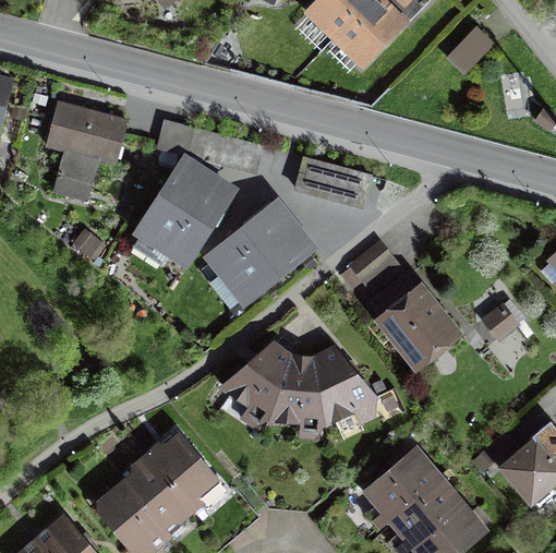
[(159,0),(170,12),(183,0),(159,0)]
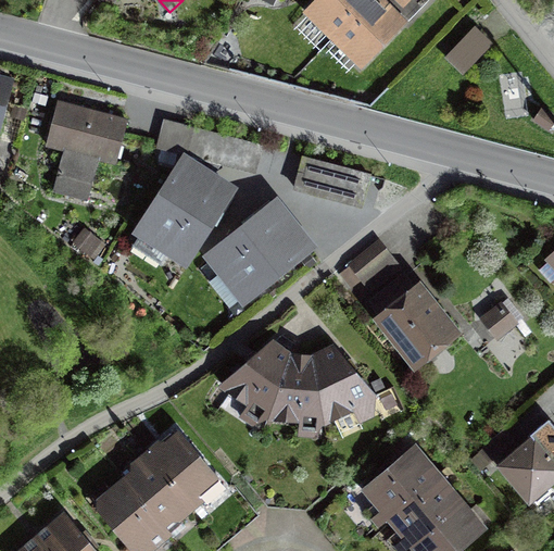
[(313,0),(306,8),(332,32),(362,0),(313,0)]
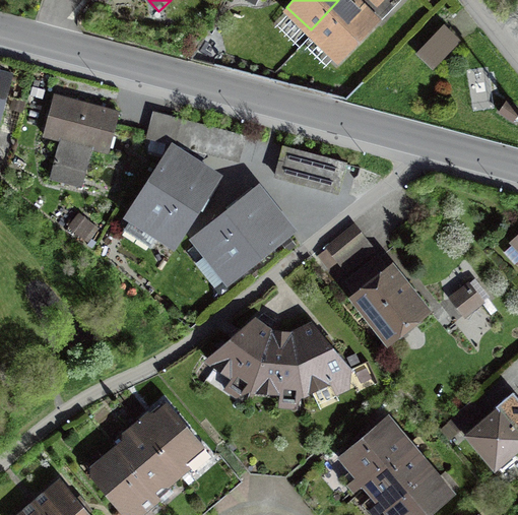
[(377,19),(355,0),(338,0),(311,29),(340,57),(377,19)]
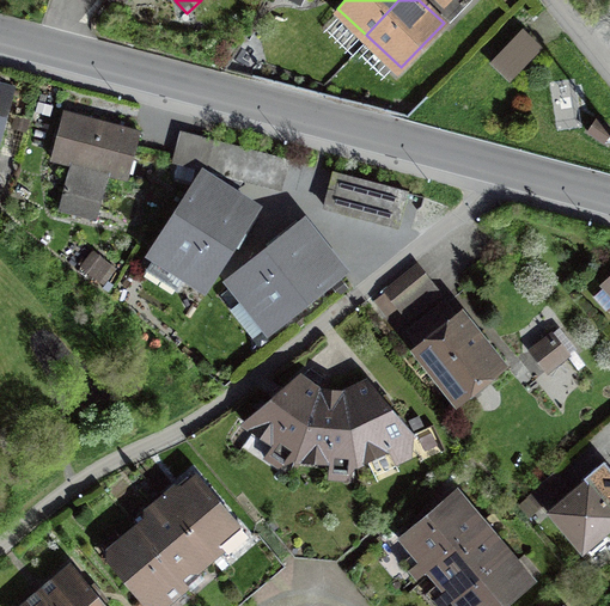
[(434,0),(450,14),(463,0),(434,0)]
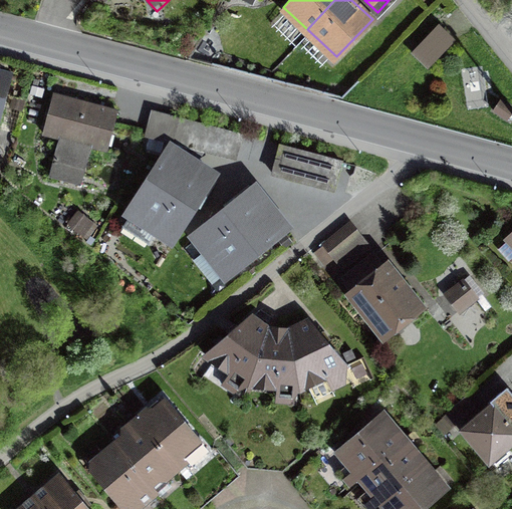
[(439,20),(412,46),(426,61),(453,34),(439,20)]
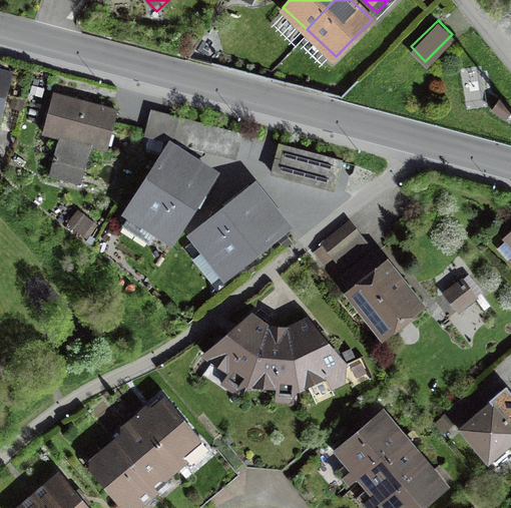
[(13,73),(0,70),(0,123),(13,73)]
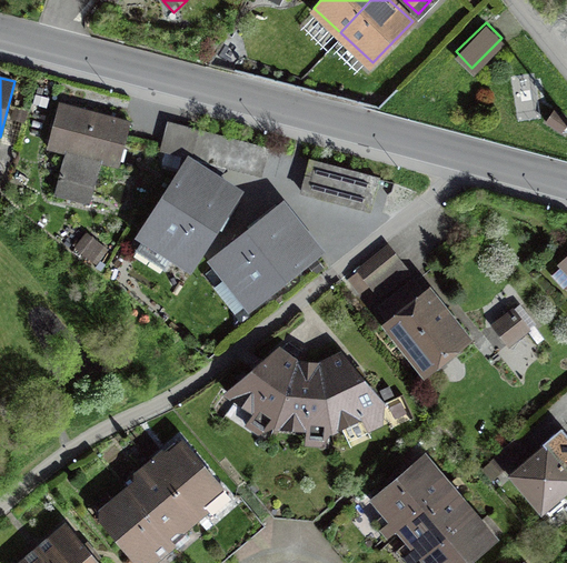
[(128,121),(58,103),(46,151),(116,169),(128,121)]
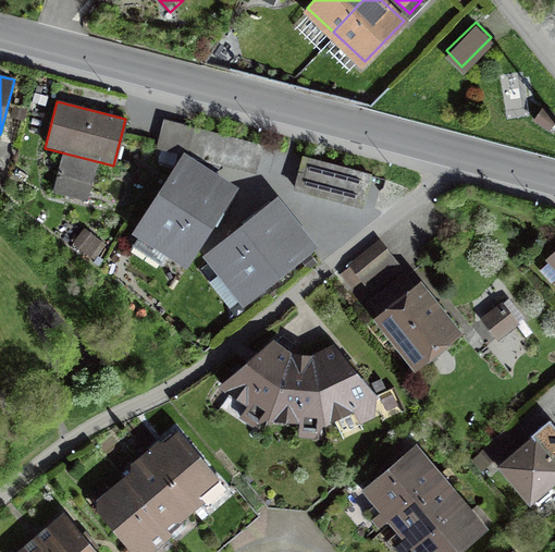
[(554,113),(540,103),(533,114),(549,124),(554,113)]
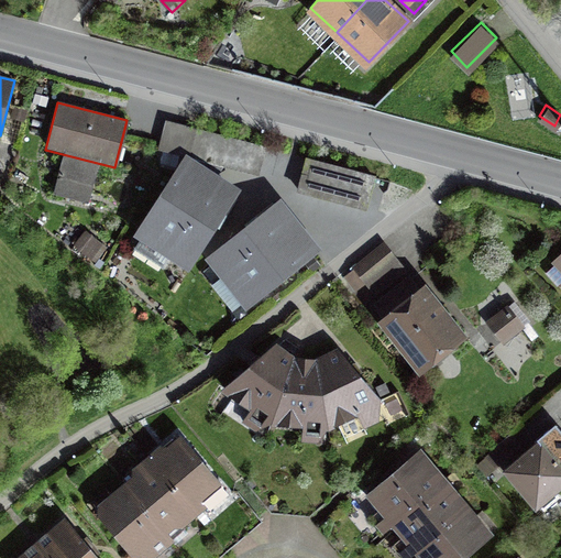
[(158,142),(185,150),(193,124),(165,117),(158,142)]
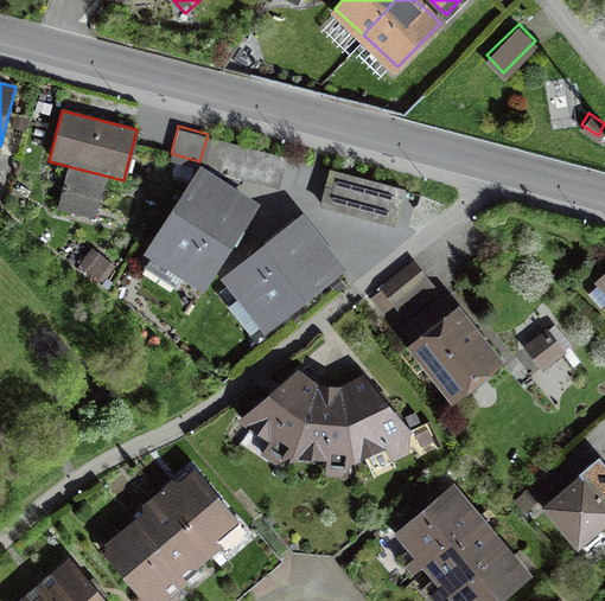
[(220,161),(276,178),(282,155),(208,134),(199,161),(218,166),(220,161)]
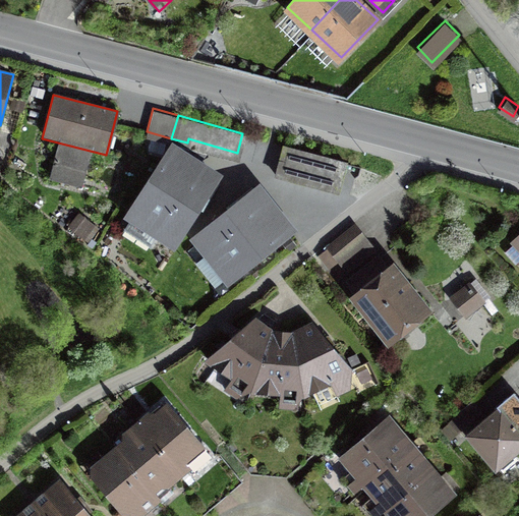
[(211,175),(161,144),(116,215),(166,246),(211,175)]
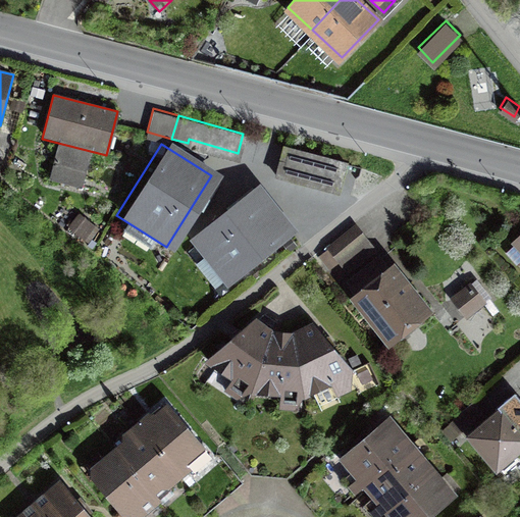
[(282,144),(275,170),(336,188),(344,161),(282,144)]
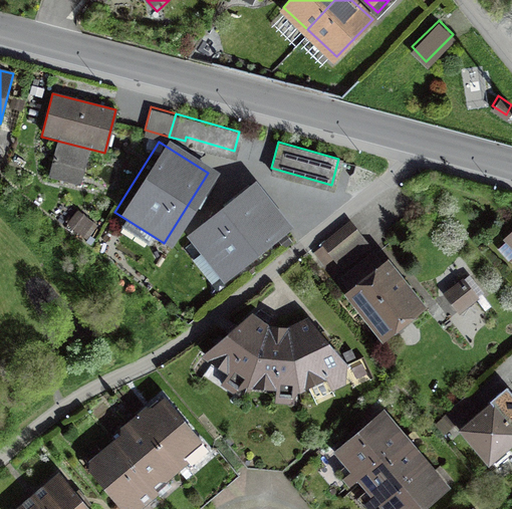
[(280,227),(245,182),(178,234),(213,279),(280,227)]
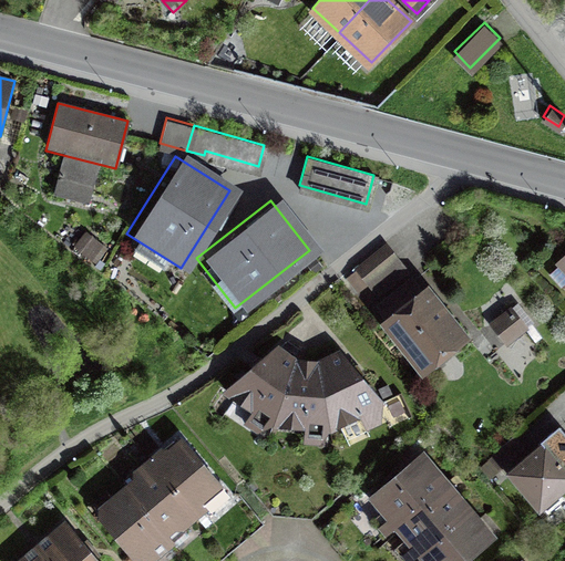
[(386,245),(355,270),(366,282),(396,256),(386,245)]
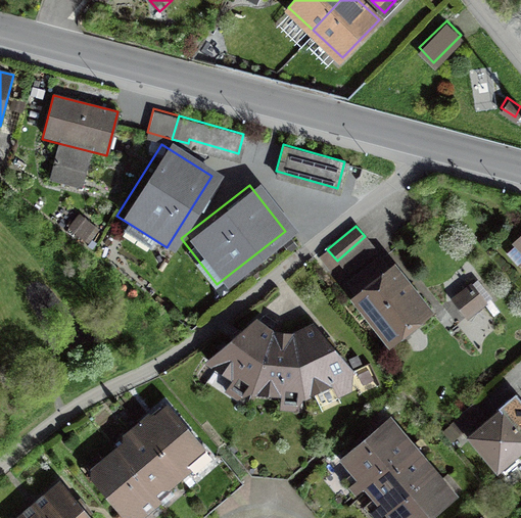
[(520,256),(520,235),(511,245),(520,256)]
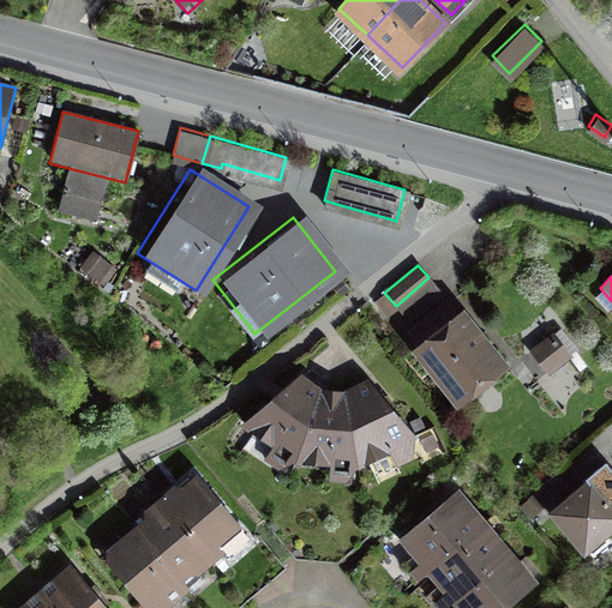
[(501,361),(447,294),(403,327),(457,395),(501,361)]
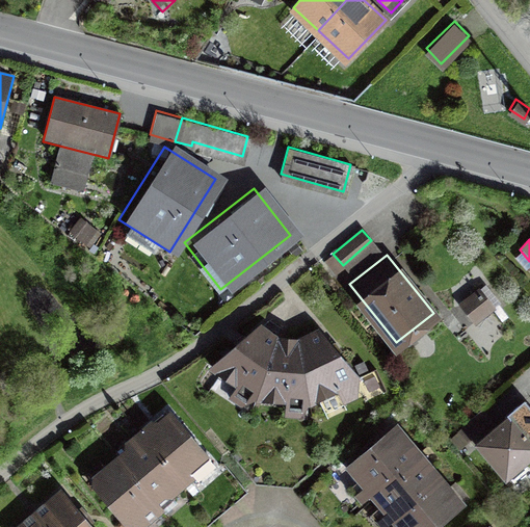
[(478,286),(459,299),(474,317),(492,302),(478,286)]
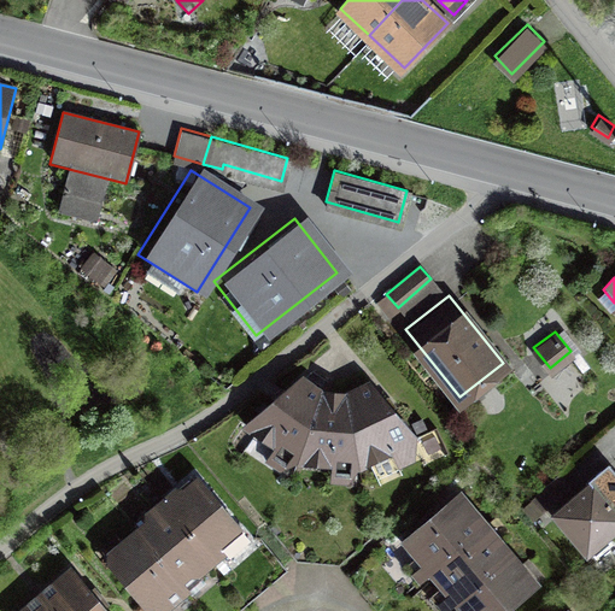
[(324,393),(304,379),(245,430),(275,451),(267,464),(293,481),(298,468),(324,393)]
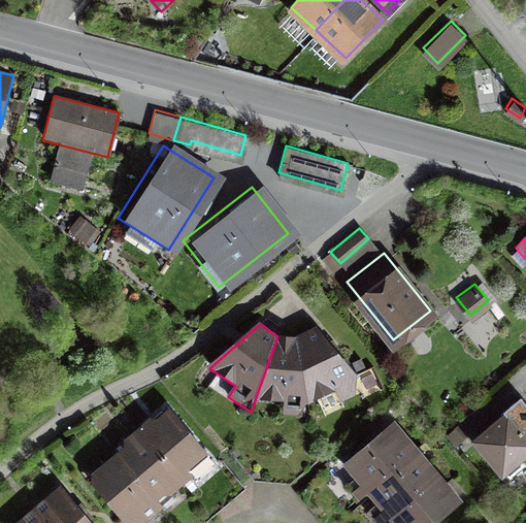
[(357,376),(318,329),(297,336),(313,411),(357,394),(357,376)]
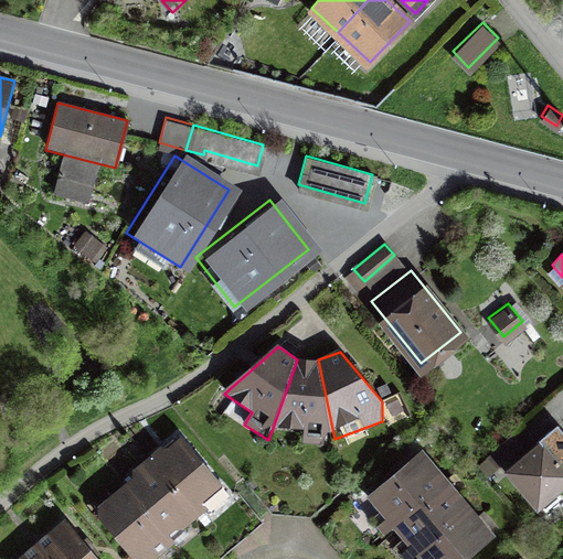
[(318,359),(297,359),(273,428),(305,430),(303,443),(331,447),(335,439),(318,359)]
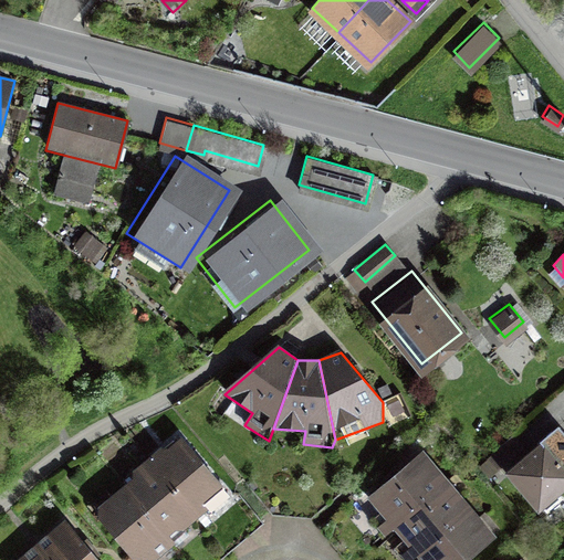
[(512,433),(488,452),(497,462),(520,444),(512,433)]
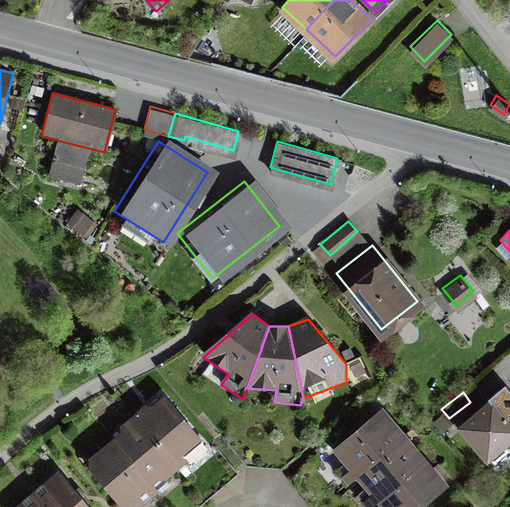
[(162,394),(134,414),(180,468),(206,447),(162,394)]
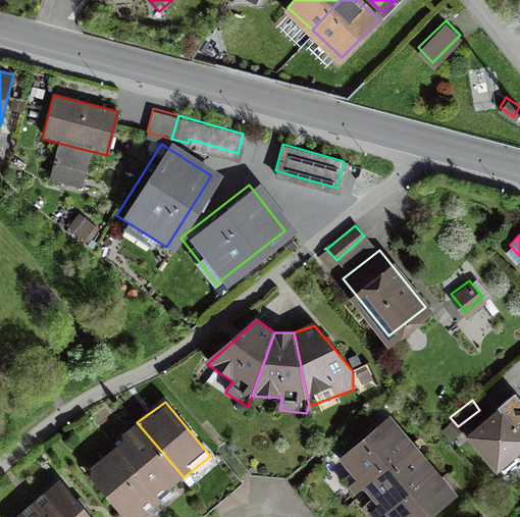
[(519,454),(519,423),(504,406),(468,436),(500,472),(519,454)]
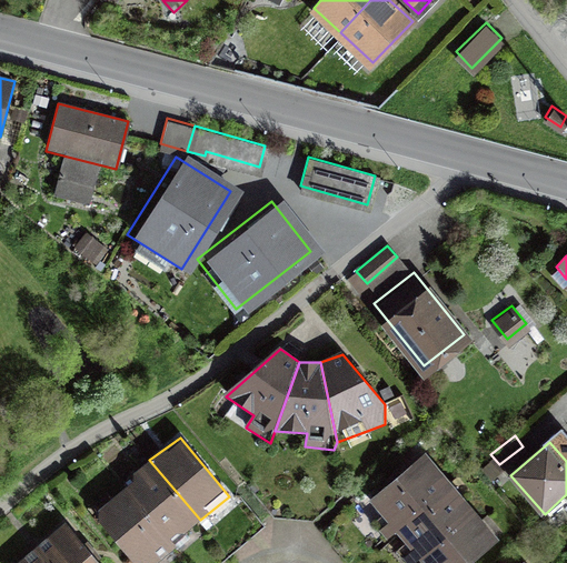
[(374,529),(378,534),(446,478),(424,451),(365,500),(383,521),(374,529)]
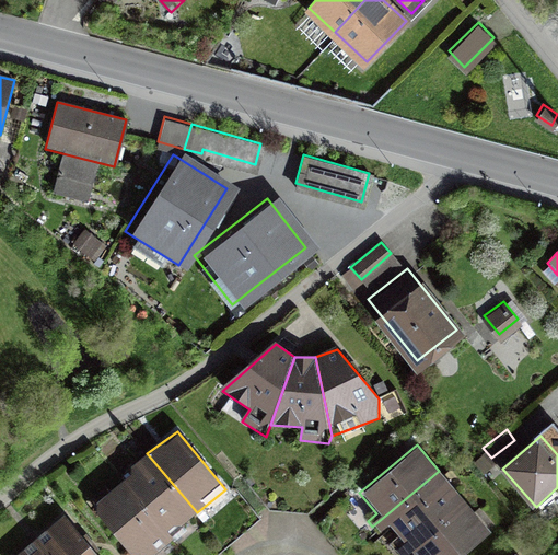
[(132,476),(124,483),(170,538),(197,512),(147,453),(132,466),(132,476)]
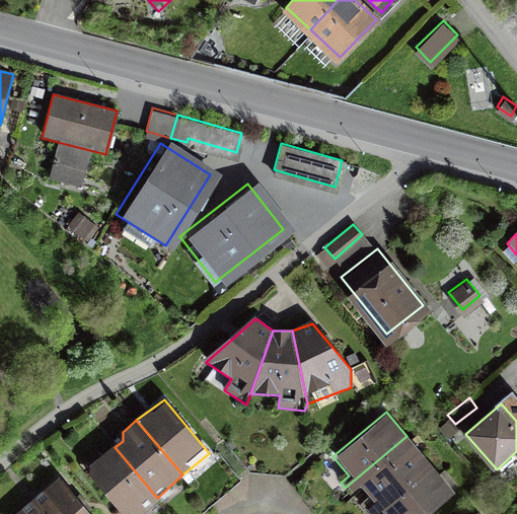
[(365,506),(368,510),(428,460),(407,436),(345,488),(349,493),(359,485),(372,501),(365,506)]
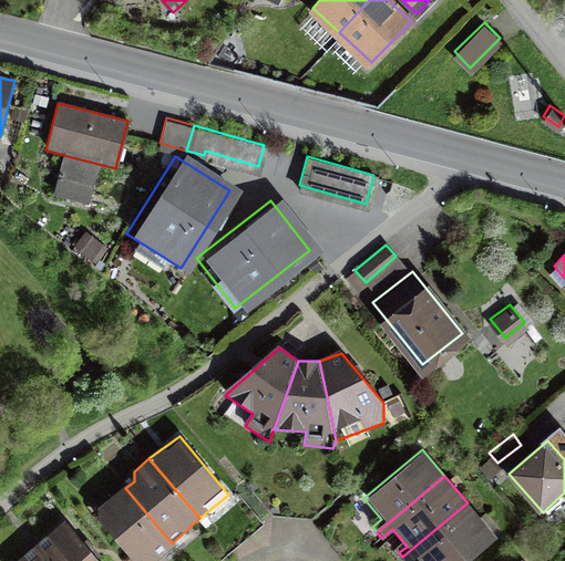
[(156,560),(172,543),(125,488),(99,509),(100,522),(133,560),(156,560)]
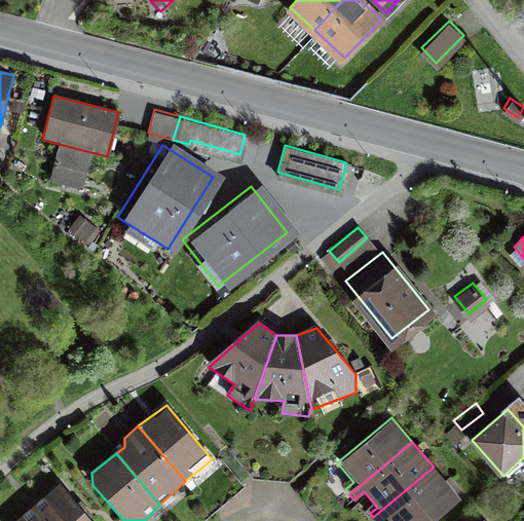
[(433,520),(460,498),(434,467),(373,517),(376,520),(385,513),(391,520),(433,520)]
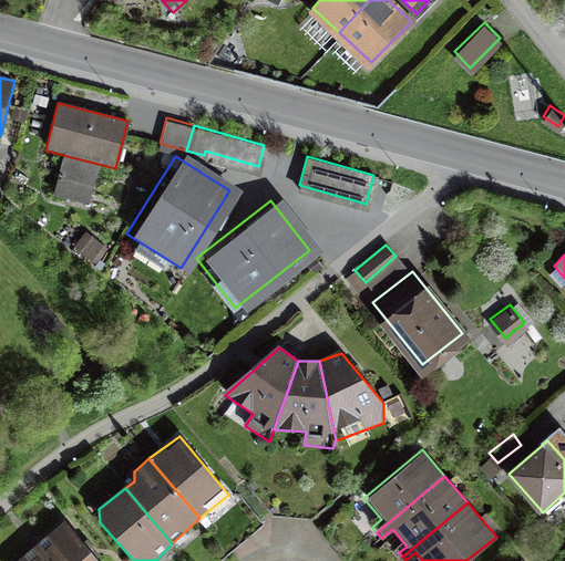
[(98,560),(65,522),(38,546),(51,560),(98,560)]
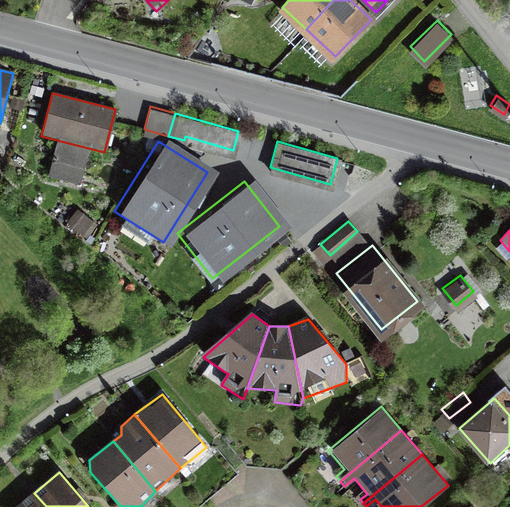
[(46,506),(34,493),(17,506),(46,506)]
